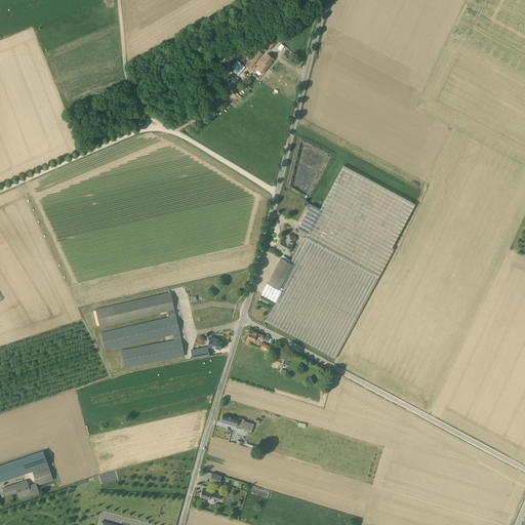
[(281,43),(275,51),(278,53),(284,45),(281,43)]
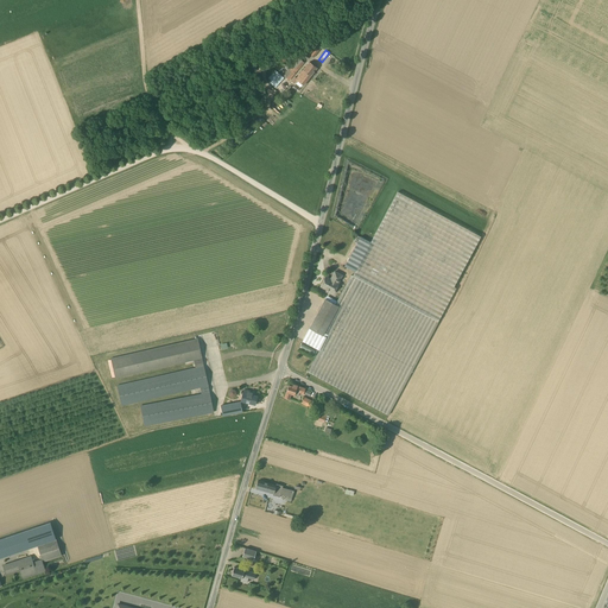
[(295,75),(293,74),(296,70),(304,62),(299,58),(292,67),(284,76),(285,76),(277,84),(282,89),(290,80),(295,75)]
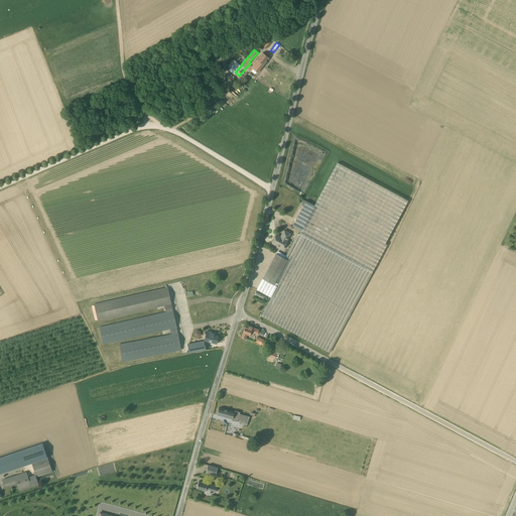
[(262,52),(251,67),(250,66),(247,70),(250,72),(252,69),(257,73),(269,57),(262,52)]
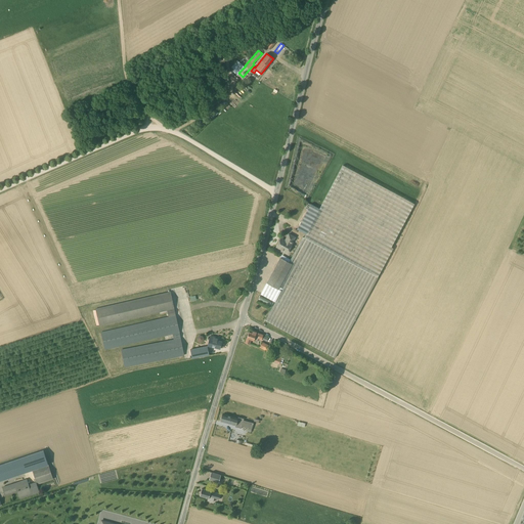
[(393,248),(391,247),(415,204),(343,165),(319,209),(315,206),(310,204),(297,229),(306,234),(304,237),(303,236),(289,262),(280,258),(266,282),(260,294),(266,297),(275,302),(265,320),(335,358),(337,353),(377,277),(393,248)]
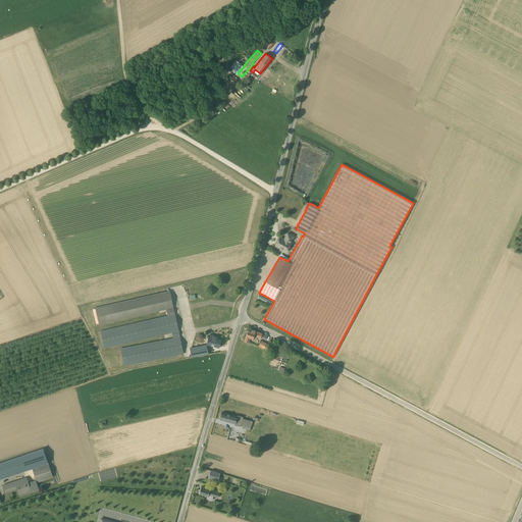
[(294,237),(288,233),(283,240),(279,238),(275,246),(286,252),(291,244),(290,244),(294,237)]
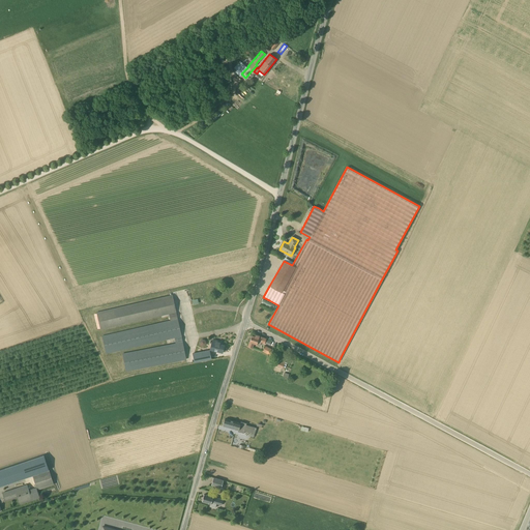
[(173,295),(96,313),(100,330),(169,314),(171,321),(102,336),(107,353),(174,339),(175,344),(122,354),(125,371),(186,359),(178,319),(173,295)]
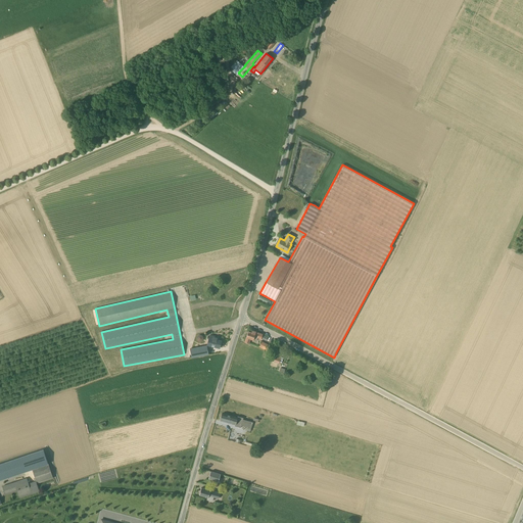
[(268,337),(263,334),(255,332),(252,330),(251,332),(248,331),(246,337),(245,342),(249,343),(250,338),(256,340),(257,337),(262,338),(267,340),(268,337)]
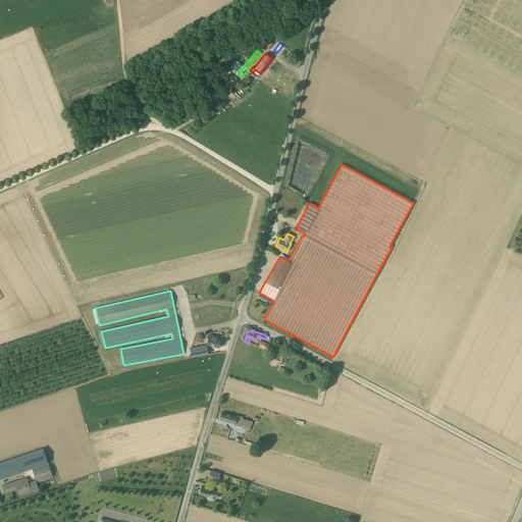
[(220,341),(217,340),(217,336),(209,334),(207,344),(219,347),(220,341)]
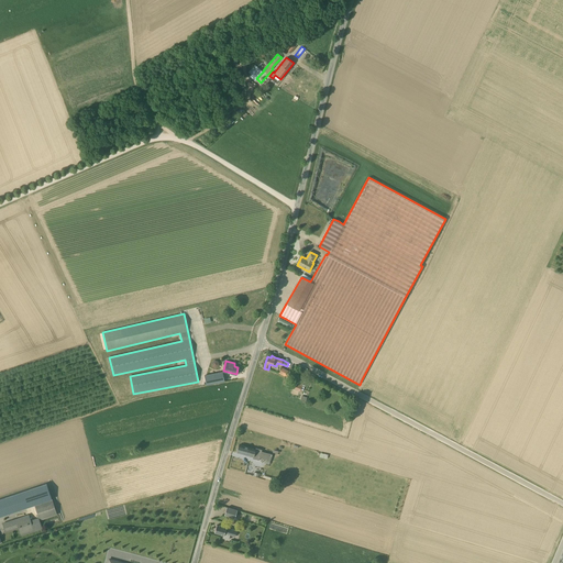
[(290,373),(286,370),(280,367),(278,373),(284,375),(288,377),(290,373)]
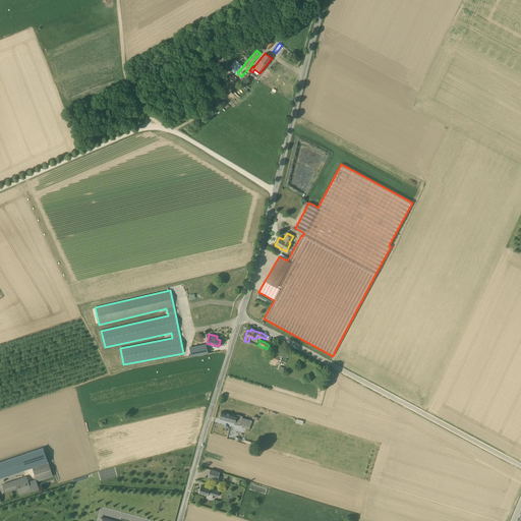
[(206,344),(201,345),(189,348),(190,356),(203,354),(208,353),(206,344)]
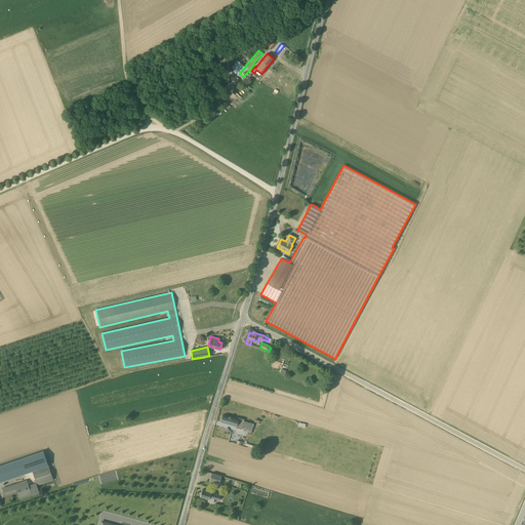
[(277,356),(276,358),(274,363),(280,365),(280,363),(283,364),(285,359),(277,356)]
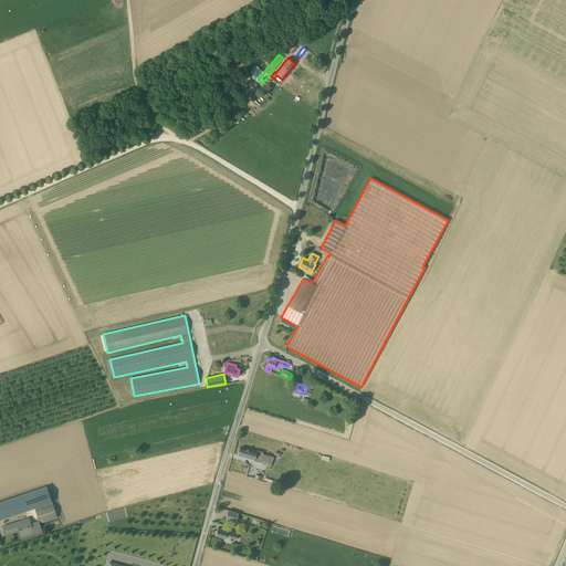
[(261,453),(257,452),(240,448),(238,454),(258,460),(259,456),(261,457),(261,453)]
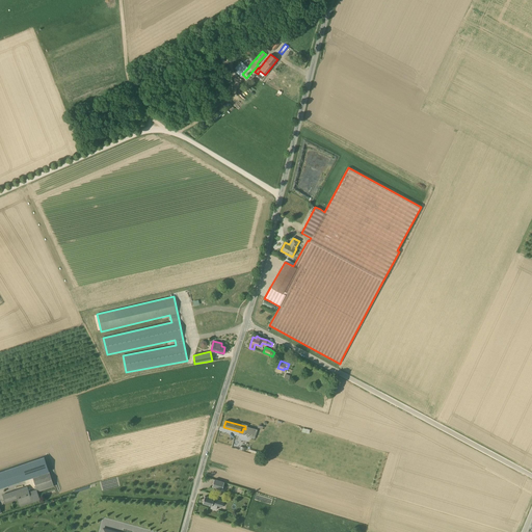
[(0,471),(0,488),(49,472),(45,458),(44,456),(0,471)]
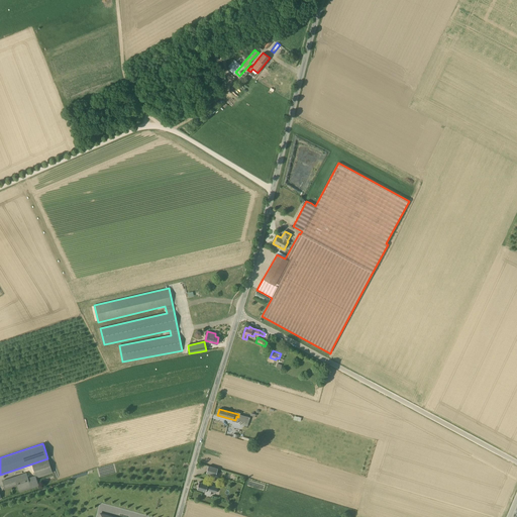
[(53,473),(47,459),(32,464),(35,475),(28,478),(26,473),(2,481),(5,490),(17,486),(19,492),(38,486),(36,478),(53,473)]
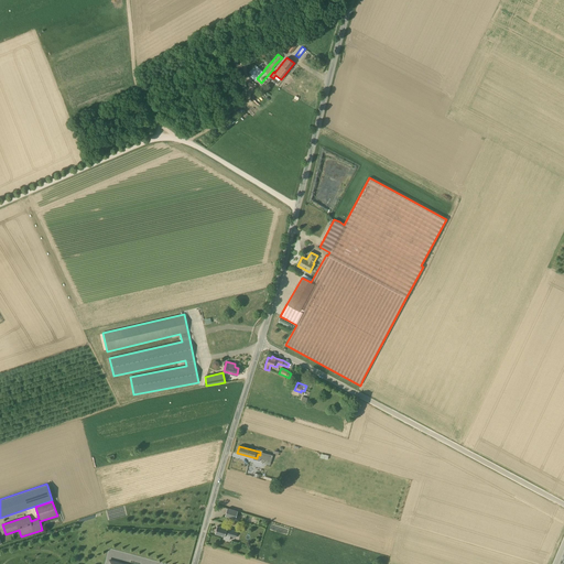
[(238,511),(227,508),(225,517),(236,520),(238,511)]
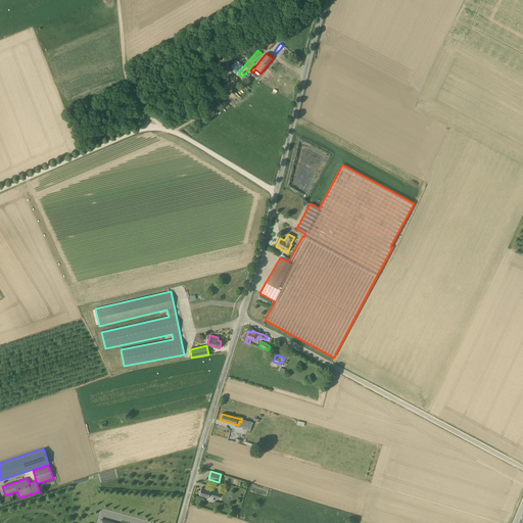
[(96,474),(97,481),(109,478),(107,472),(96,474)]
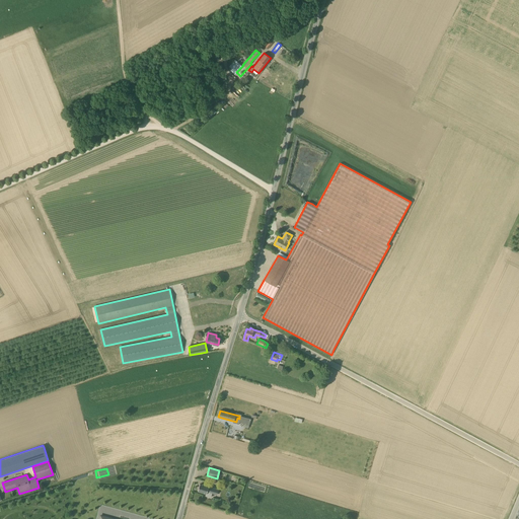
[(218,490),(209,487),(200,484),(198,491),(206,494),(205,496),(211,498),(212,494),(217,495),(218,490)]
